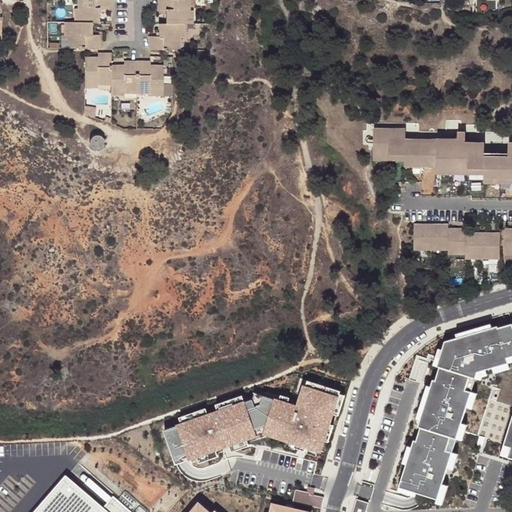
[(75,22),(92,22),(100,22),(100,9),(109,9),(110,9),(109,0),(80,0),(81,4),(83,4),(83,8),(78,8),(75,8),(75,22)]
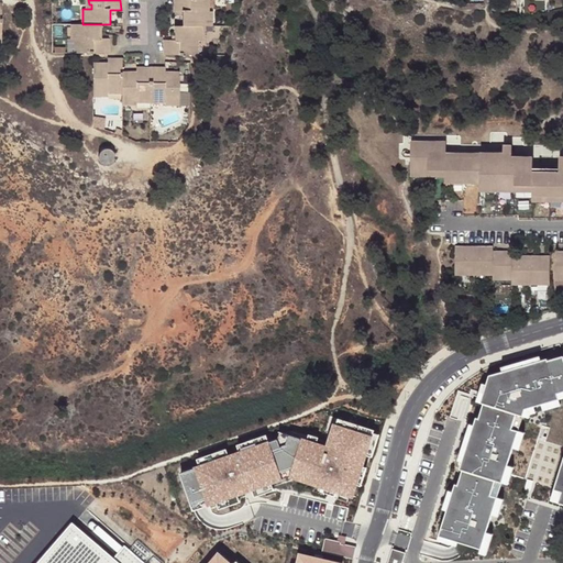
[(183,11),(183,25),(201,25),(211,25),(211,11),(209,11),(203,11),(203,6),(206,6),(206,0),(173,0),(174,11),(175,11),(183,11)]
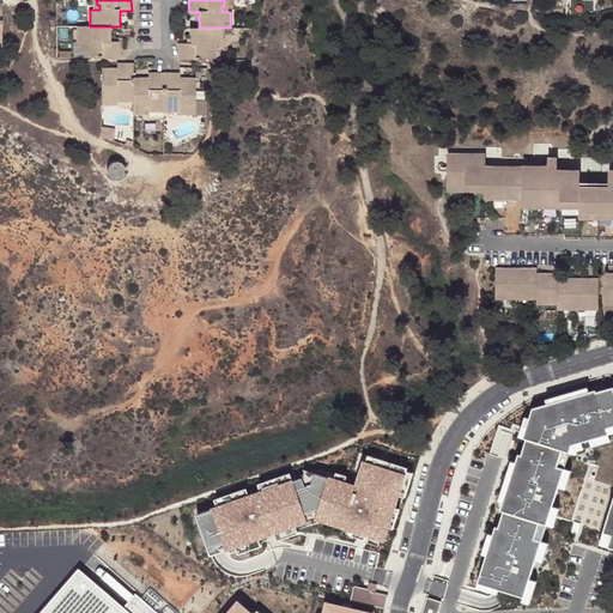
[(110,41),(110,26),(90,26),(78,25),(78,42),(82,42),(86,42),(86,47),(84,47),(84,58),(97,58),(102,58),(119,58),(119,41),(110,41)]
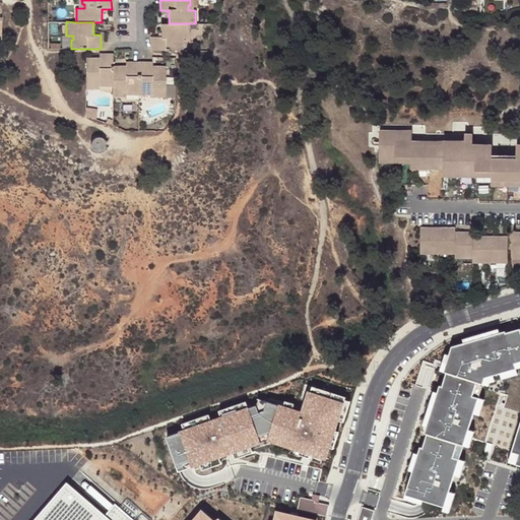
[(186,23),(169,23),(161,23),(161,37),(151,37),(150,37),(150,50),(166,50),(166,51),(169,51),(169,50),(181,50),(180,42),(178,42),(178,38),(183,38),(186,38),(186,23)]
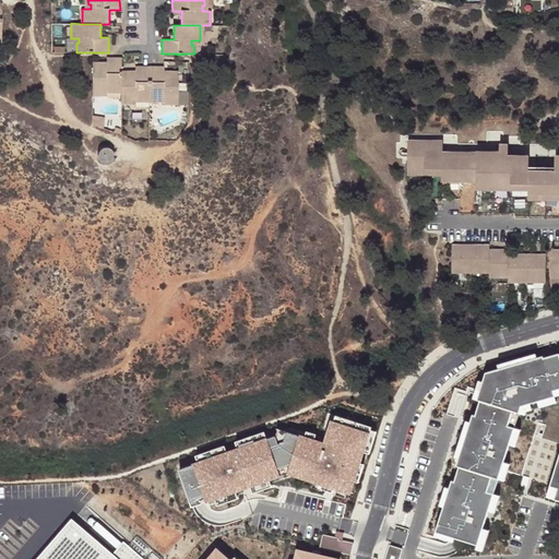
[(113,90),(121,91),(121,76),(122,75),(122,73),(121,72),(121,71),(121,57),(107,57),(107,58),(107,62),(107,68),(104,68),(104,62),(93,62),(93,95),(107,95),(107,93),(107,88),(113,88),(113,90)]
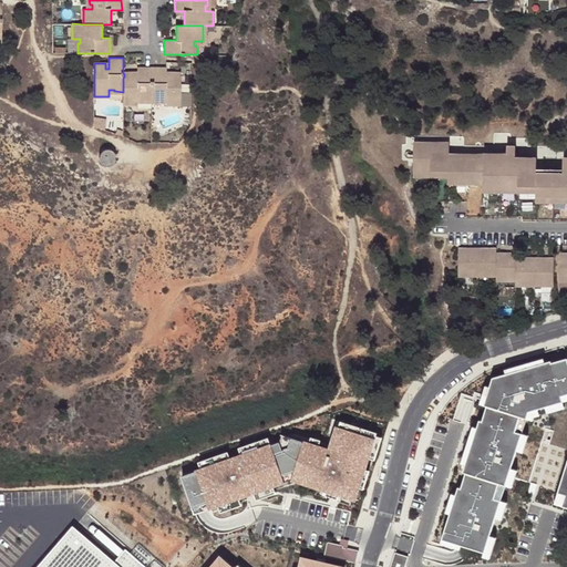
[(143,100),(152,100),(152,86),(153,86),(153,82),(152,82),(152,66),(137,66),(137,72),(137,78),(134,78),(134,72),(123,72),(123,73),(124,74),(124,76),(123,78),(123,92),(123,94),(123,104),(137,105),(137,103),(137,99),(143,99),(143,100)]
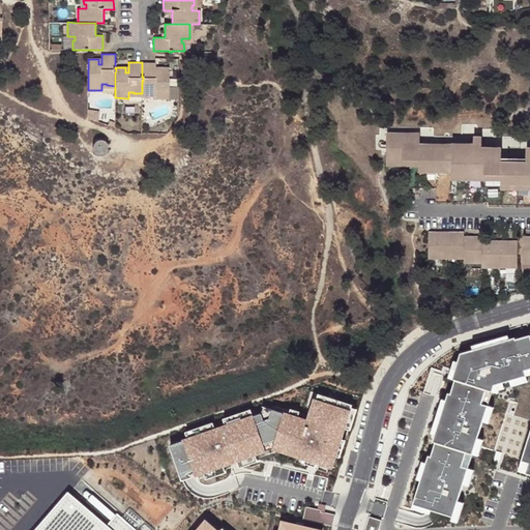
[(154,98),(169,98),(169,68),(158,67),(158,72),(155,72),(156,67),(156,62),(142,62),(142,77),(143,77),(143,81),(142,81),(142,93),(150,93),(150,92),(154,92),(154,96),(154,98)]
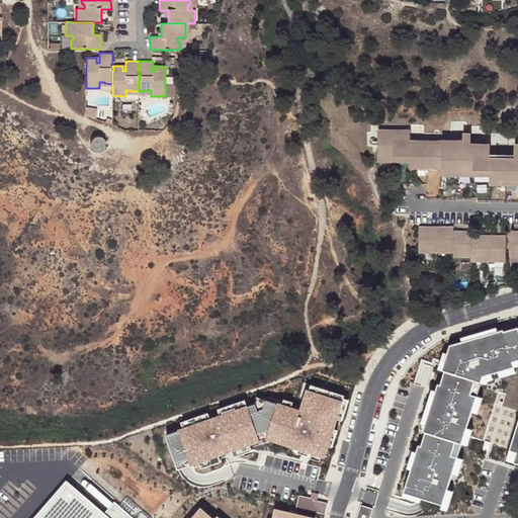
[(410,132),(378,132),(377,162),(394,162),(394,184),(426,184),(425,198),(476,198),(476,201),(517,201),(517,146),(515,146),(515,156),(515,160),(491,160),(491,156),(491,146),(471,146),(462,146),(441,145),(441,146),(410,146),(410,141),(410,132)]
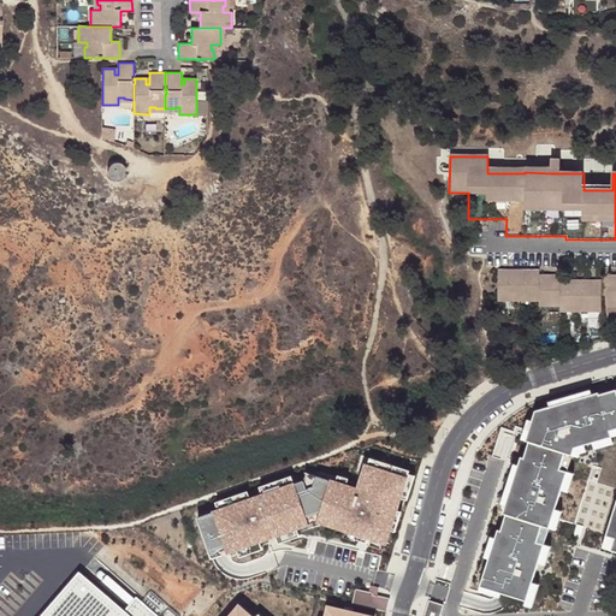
[(113,163),(112,163),(112,164),(111,164),(110,165),(108,166),(108,169),(108,170),(107,171),(108,172),(108,175),(108,176),(110,177),(111,178),(112,179),(113,179),(114,181),(117,181),(118,181),(120,179),(122,179),(123,178),(124,177),(125,176),(126,175),(126,173),(126,171),(126,170),(126,169),(125,167),(125,166),(124,164),(123,164),(122,163),(119,163),(118,161),(117,161),(116,161),(113,163)]
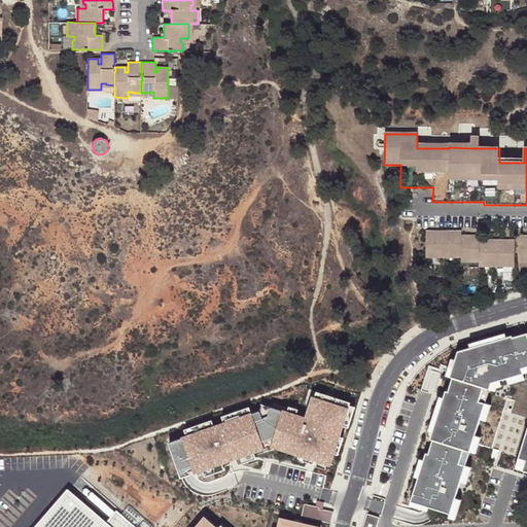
[(479,236),(461,236),(461,233),(426,232),(426,257),(461,257),(461,261),(479,261),(479,266),(514,267),(515,241),(479,240),(479,236)]
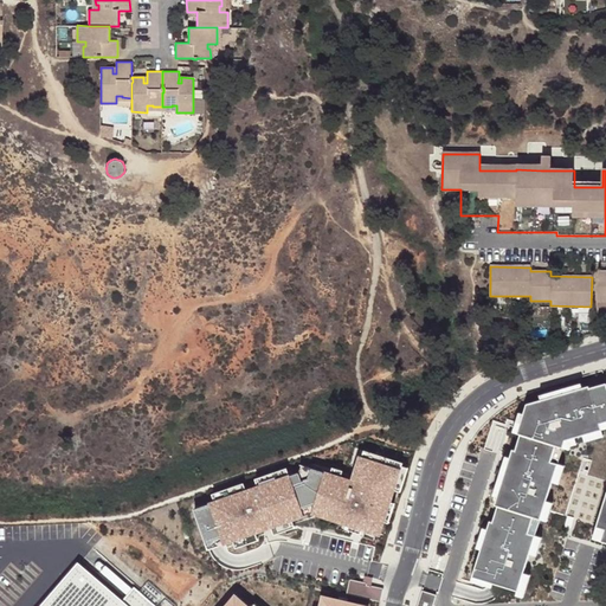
[(484,539),(472,577),(519,591),(536,534),(529,532),(534,517),(541,519),(558,463),(550,461),(555,445),(562,447),(565,439),(603,429),(600,423),(605,420),(605,381),(605,382),(590,387),(588,385),(527,403),(521,423),(517,432),(520,433),(515,450),(513,449),(510,457),(507,466),(495,504),(498,505),(494,521),(490,520),(488,528),(484,539)]
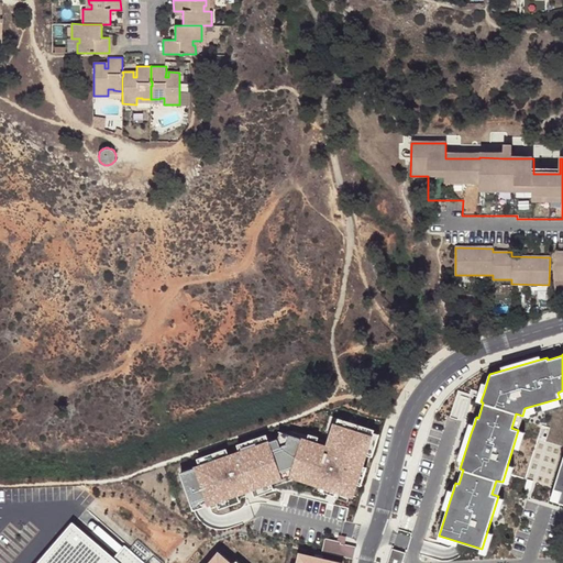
[(511,428),(518,430),(522,416),(516,414),(511,428)]
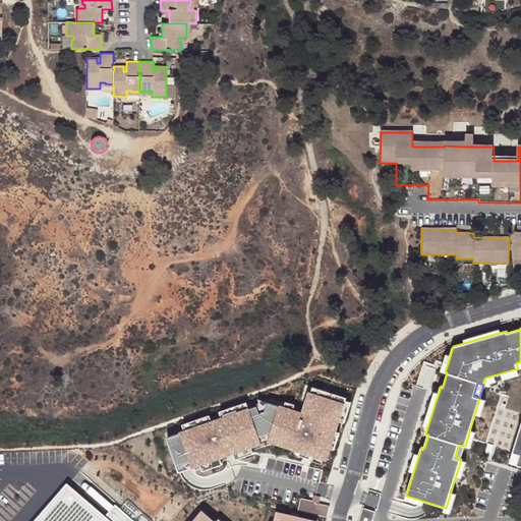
[(311,389),(309,395),(323,400),(325,393),(311,389)]
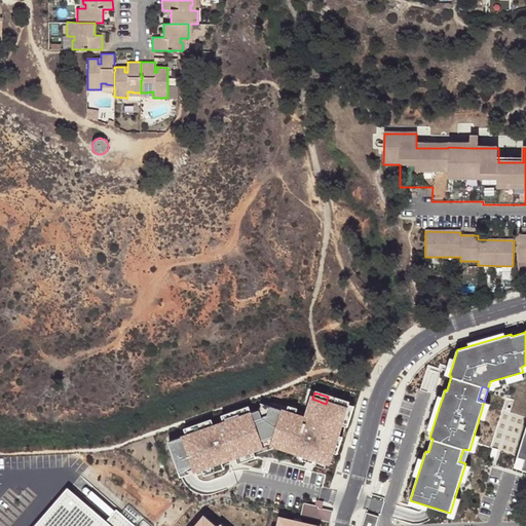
[(170,443),(179,473),(193,466),(201,463),(202,470),(222,463),(221,458),(234,454),(236,458),(254,453),(265,449),(263,444),(272,440),(296,447),(306,450),(305,453),(314,456),(328,459),(331,451),(336,434),(341,424),(346,405),(332,401),(330,405),(326,404),(312,399),(307,398),(303,408),(271,400),(269,407),(268,413),(261,415),(260,412),(252,415),(224,423),(214,427),(187,437),(170,443)]
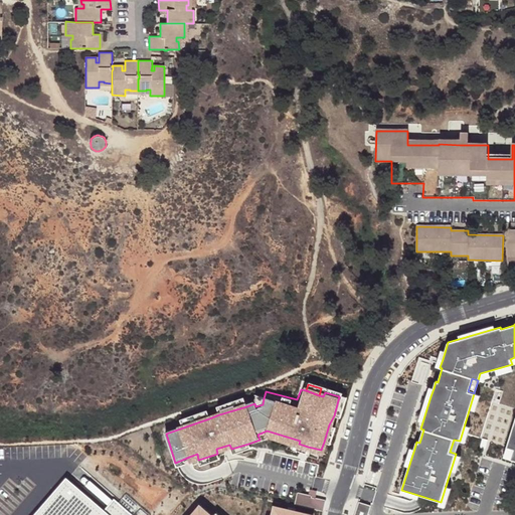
[(339,396),(334,415),(339,416),(344,397),(339,396)]
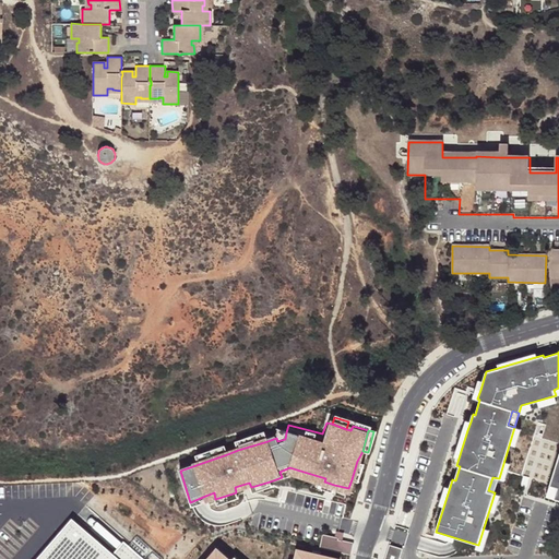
[(277,431),(276,438),(277,441),(285,439),(286,432),(277,431)]
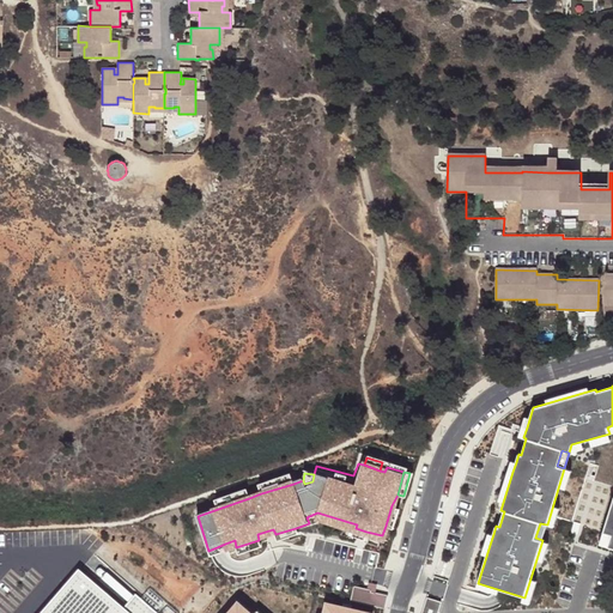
[(259,486),(261,493),(293,484),(290,475),(259,486)]
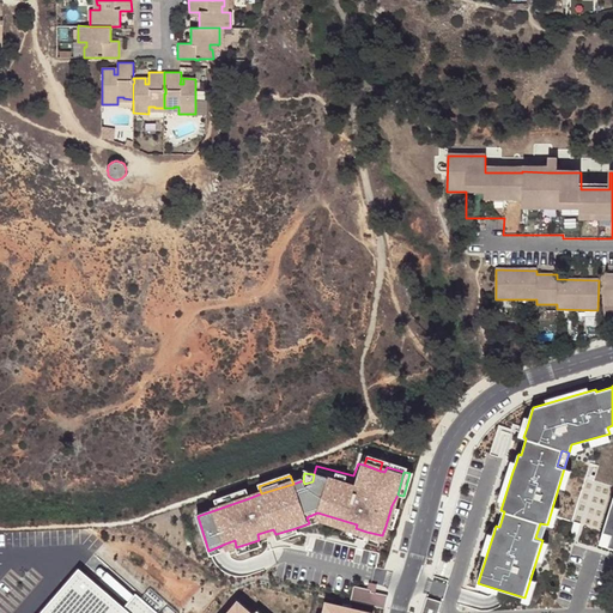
[(216,501),(218,509),(249,498),(247,490),(216,501)]
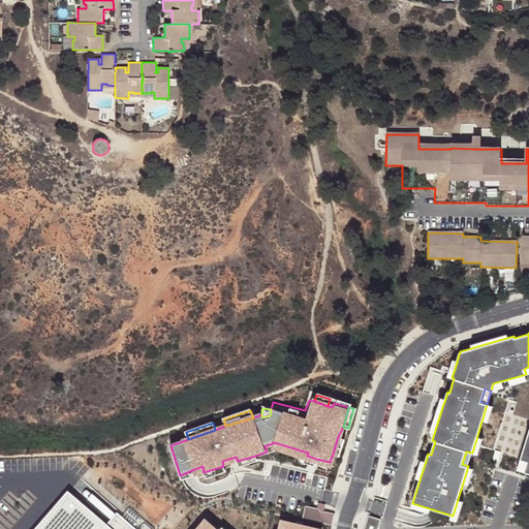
[(338,436),(333,454),(339,456),(344,438),(338,436)]
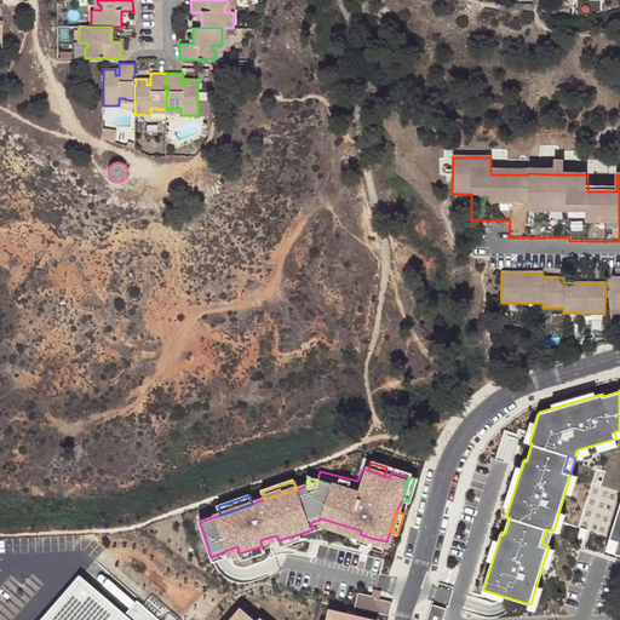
[(310,523),(313,529),(320,526),(346,534),(349,527),(321,518),(310,523)]
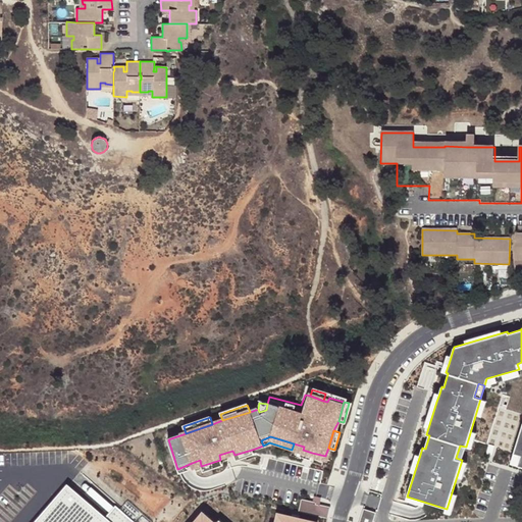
[(456,458),(462,460),(466,447),(460,446),(456,458)]
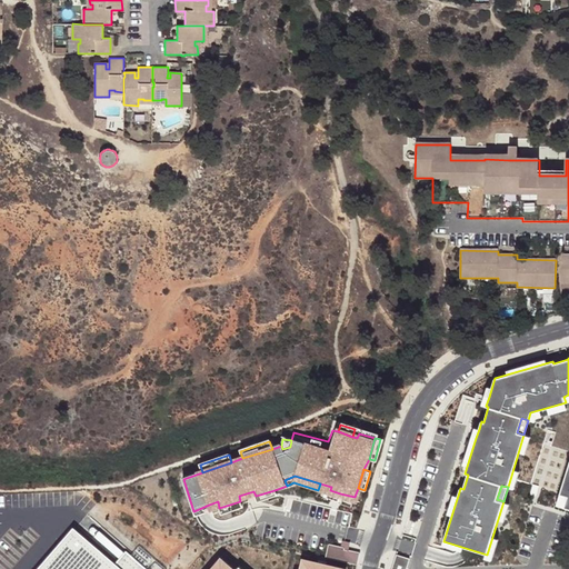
[(275,490),(256,496),(258,503),(277,497),(275,490)]
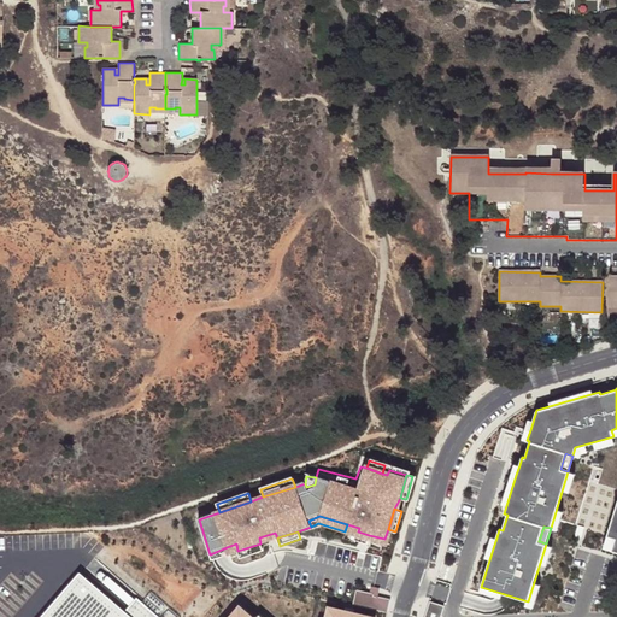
[(369,535),(358,532),(356,540),(366,544),(369,535)]
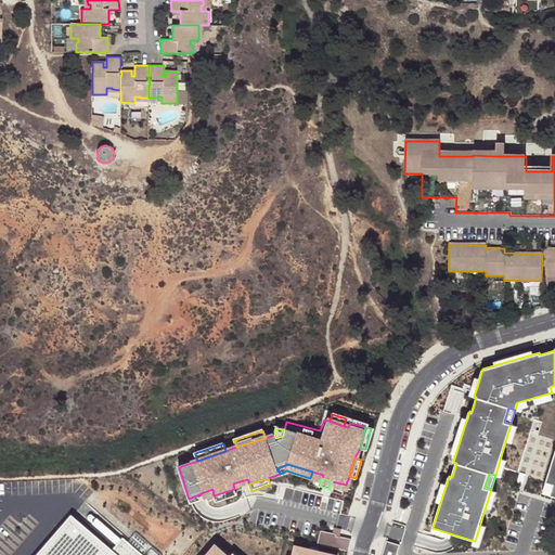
[(543,492),(551,494),(554,483),(546,481),(543,492)]
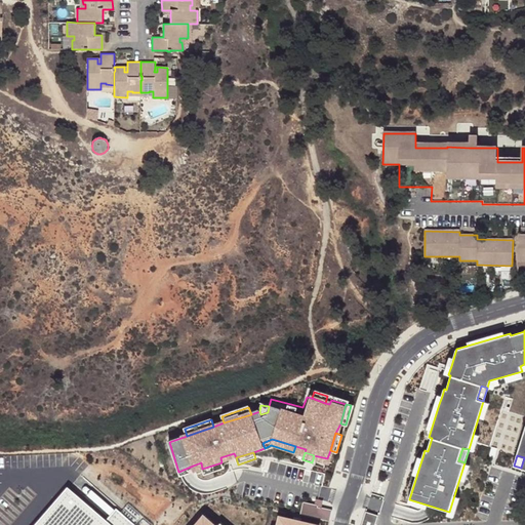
[(221,462),(202,469),(204,475),(224,469),(221,462)]
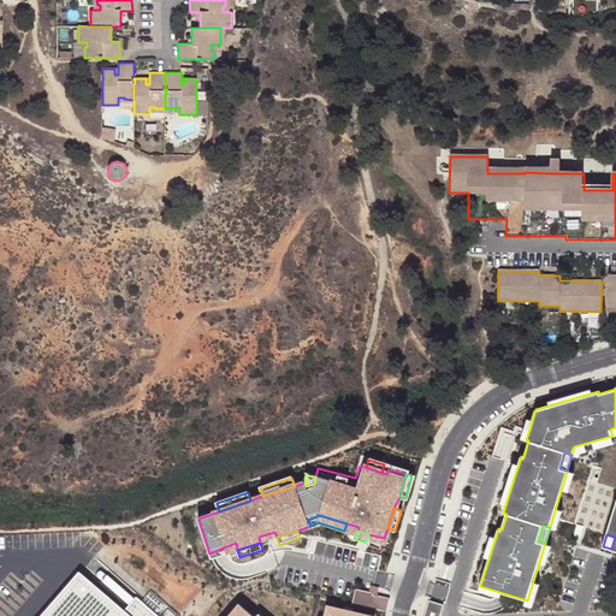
[(226,546),(209,554),(212,560),(220,556),(229,552),(226,546)]
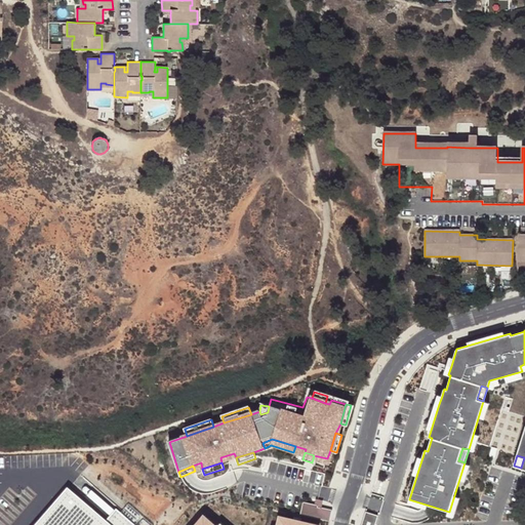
[(34,524),(132,524),(118,513),(108,524),(67,488),(34,524)]
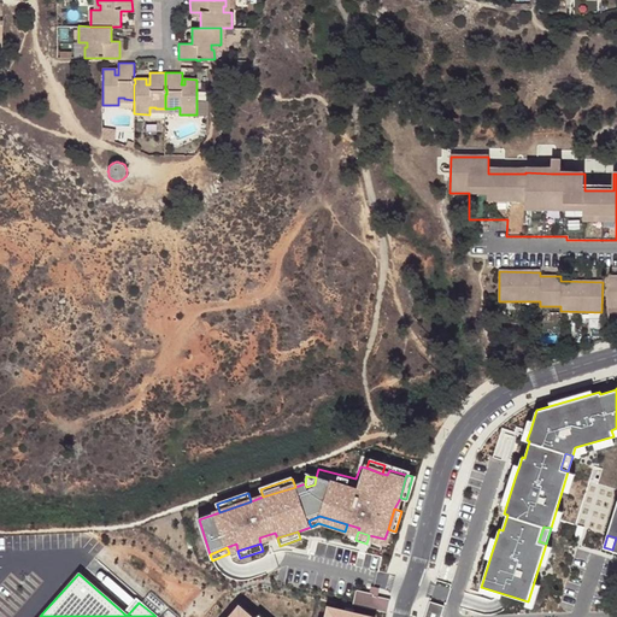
[(353,604),(369,609),(371,597),(372,594),(357,591),(353,604)]
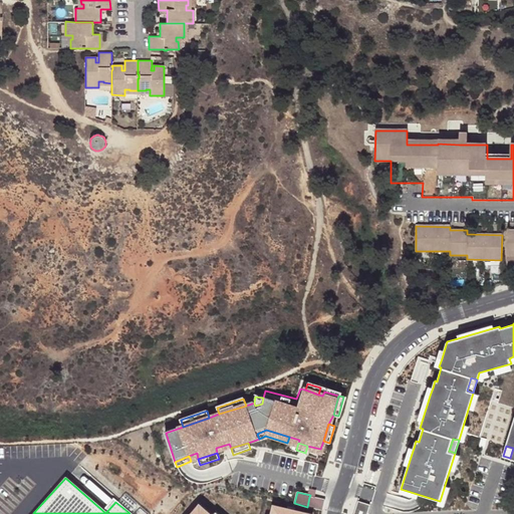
[(309,497),(307,507),(321,511),(324,500),(309,497)]
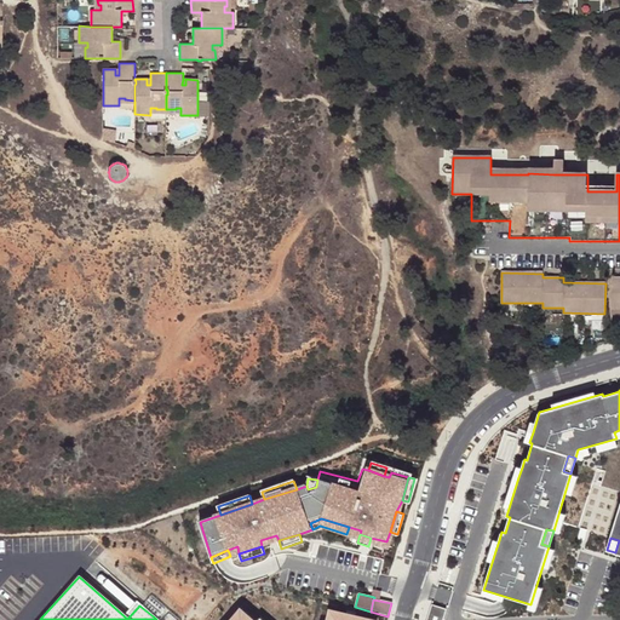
[(429,619),(443,619),(448,607),(435,603),(429,619)]
